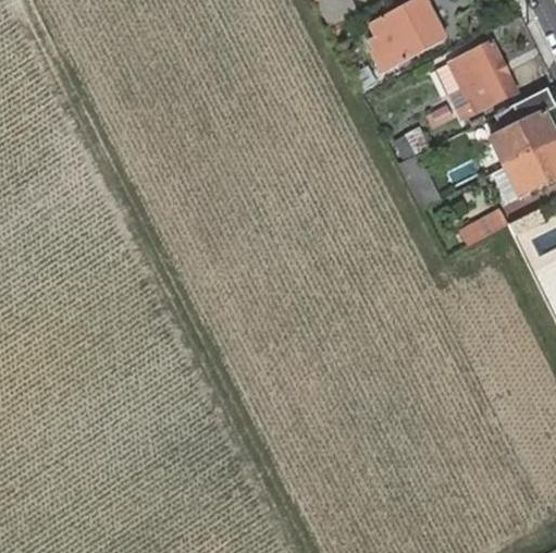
[(314,0),(329,26),(356,13),(347,0),(314,0)]
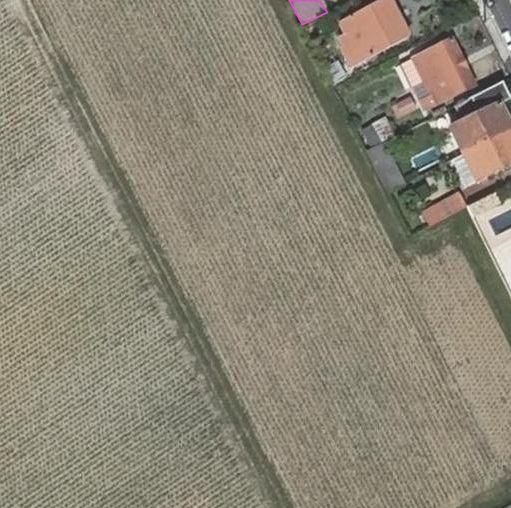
[(412,33),(394,0),(379,0),(342,20),(349,33),(343,36),(348,46),(343,49),(352,66),(412,33)]
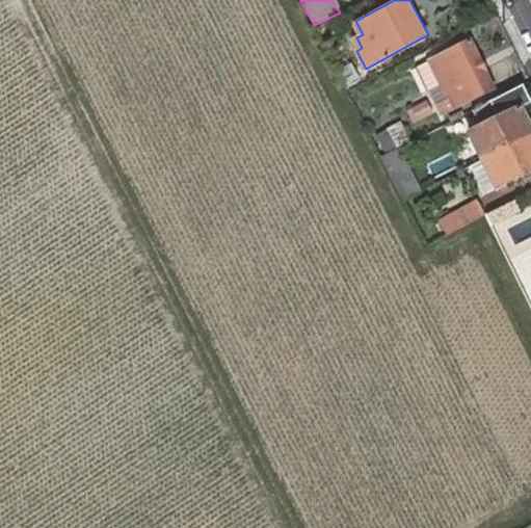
[(444,83),(455,106),(496,84),(497,84),(495,80),(494,81),(471,38),(432,59),(444,83)]
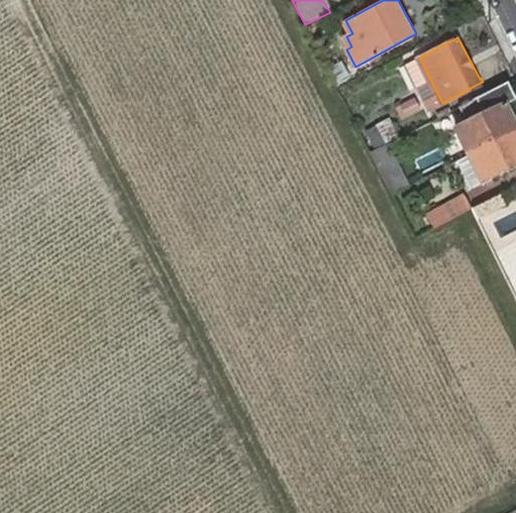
[(342,62),(334,67),(342,82),(351,76),(342,62)]
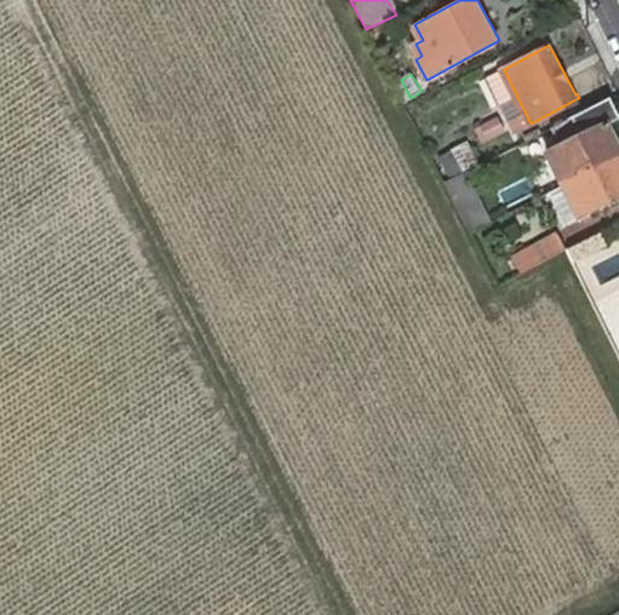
[(579,98),(585,109),(603,98),(595,84),(577,93),(579,98)]
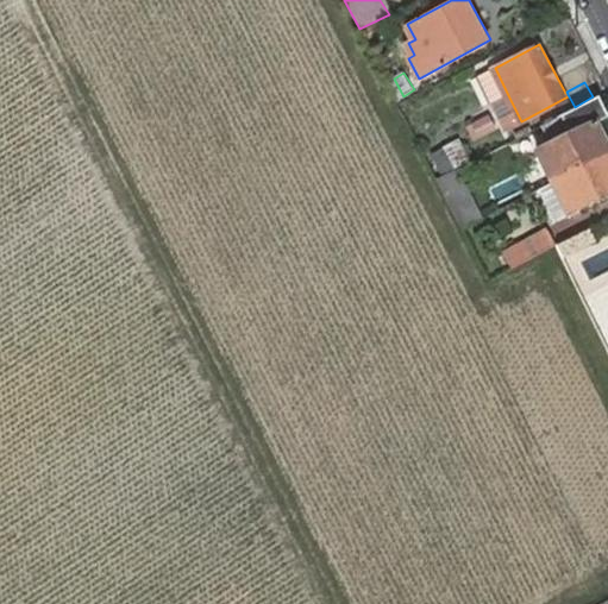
[(575,107),(562,113),(571,132),(539,150),(555,181),(607,153),(607,140),(597,117),(607,112),(599,94),(593,96),(575,107)]
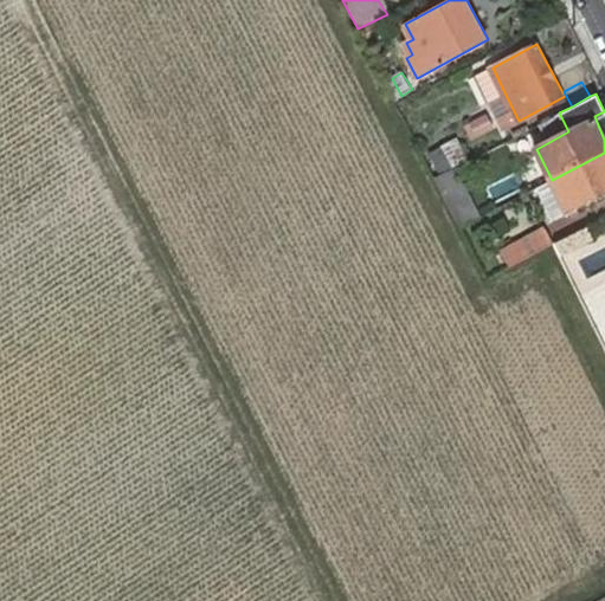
[(506,95),(491,102),(506,129),(519,121),(506,95)]
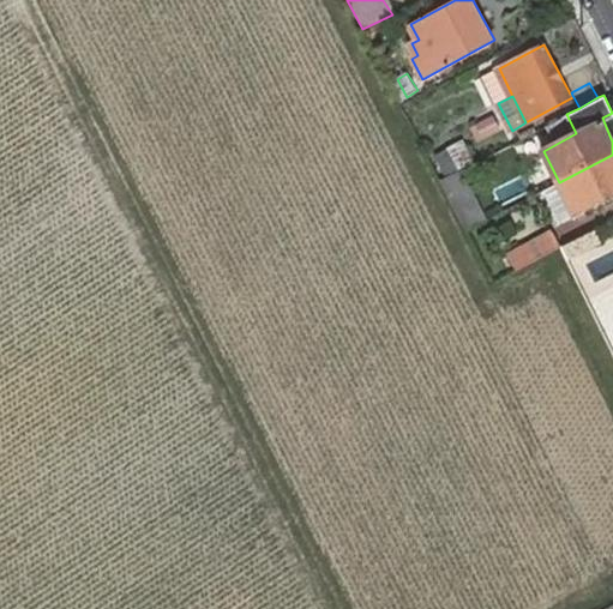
[(493,113),(475,122),(482,138),(502,130),(493,113)]
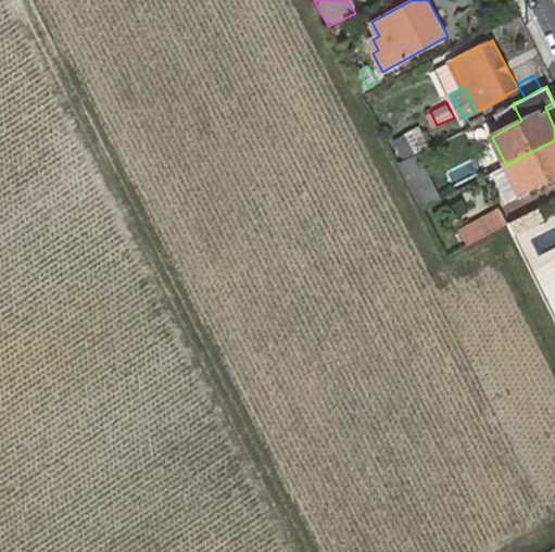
[(395,142),(405,162),(418,155),(431,148),(420,128),(395,142)]
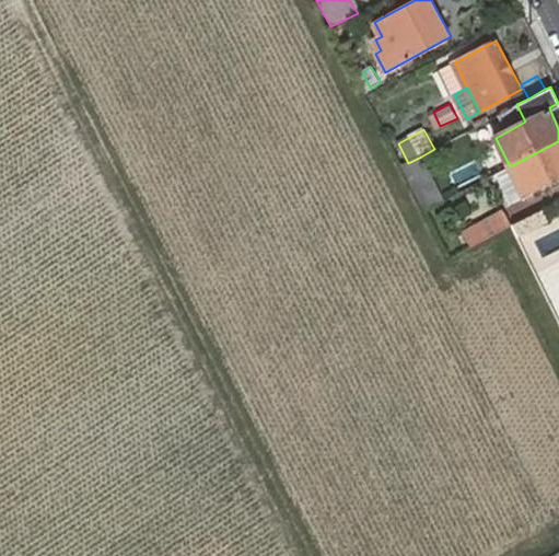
[(558,141),(510,166),(525,196),(558,178),(558,141)]
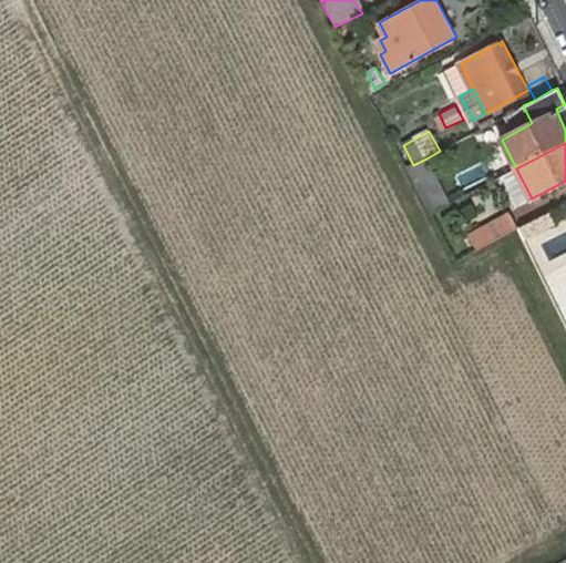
[(413,165),(409,167),(431,212),(449,203),(426,159),(413,165)]
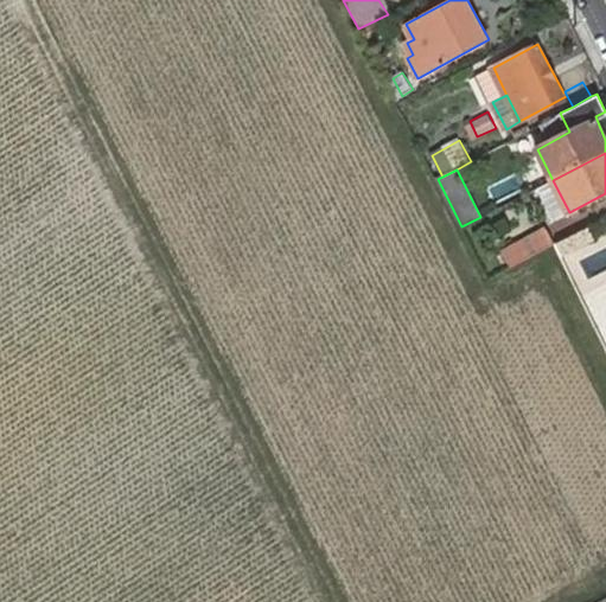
[(553,180),(537,189),(553,221),(569,212),(553,180)]
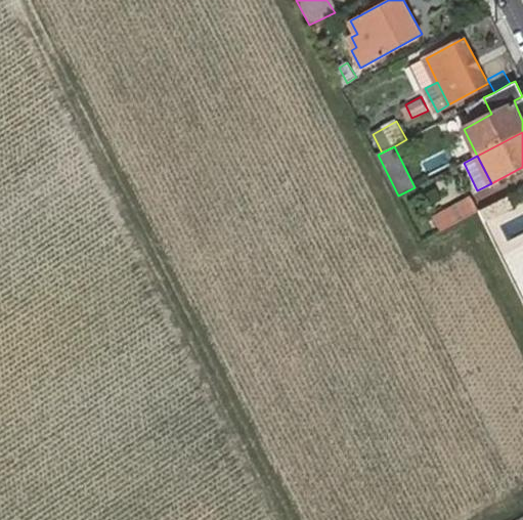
[(466,193),(429,213),(439,231),(476,211),(466,193)]
